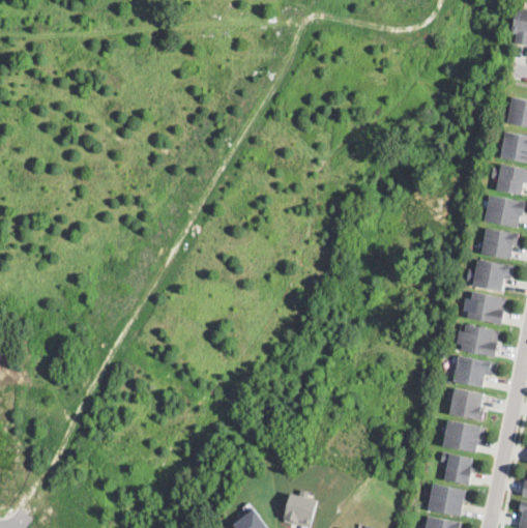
[(526,46),(515,44),(517,34),(511,33),(516,8),(526,10),(526,46)]
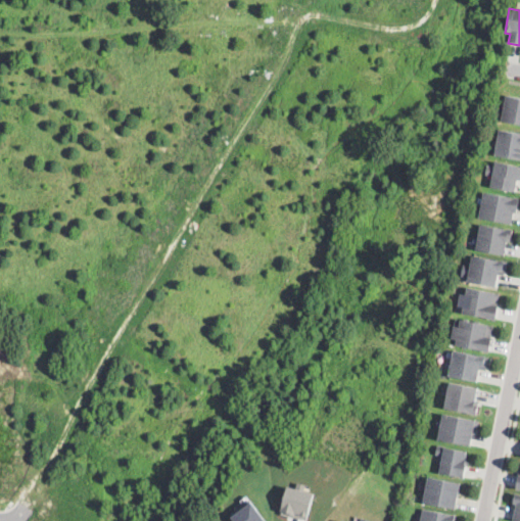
[(519,101),(519,127),(500,124),(504,98),(519,101)]
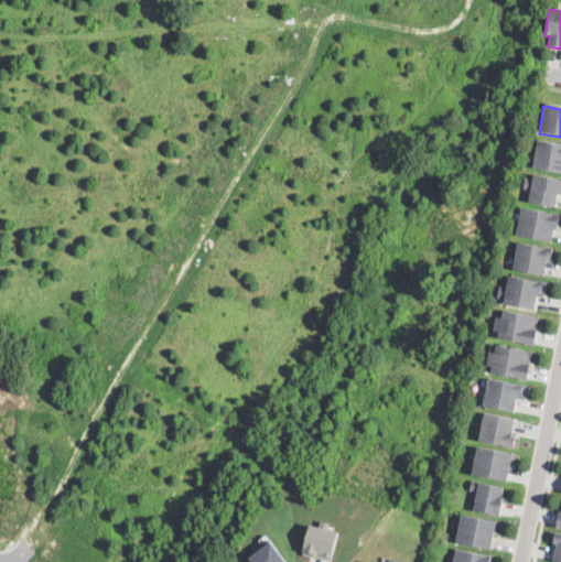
[(537,141),(560,146),(560,173),(531,168),(537,141)]
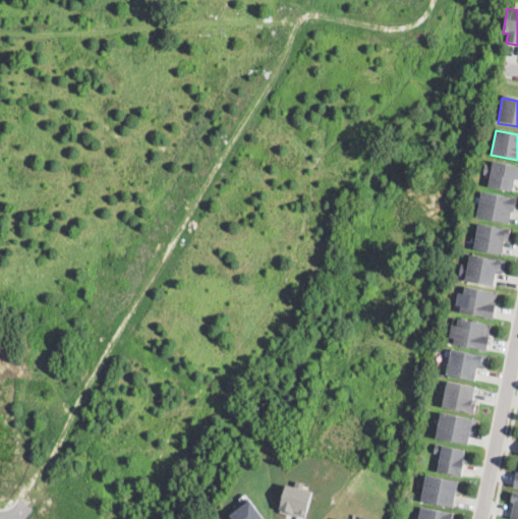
[(492,162),(517,167),(517,180),(514,180),(511,192),(486,187),(488,176),(482,175),(484,166),(491,167),(492,162)]
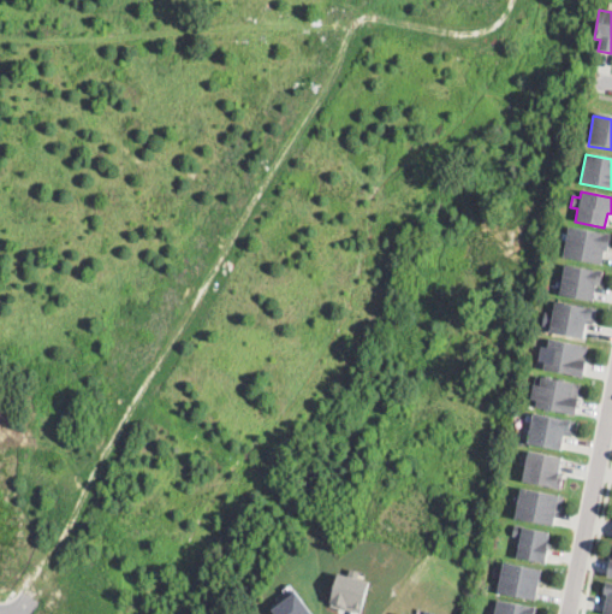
[(568,228),(602,235),(602,234),(608,235),(605,252),(601,252),(599,265),(562,258),(568,228)]
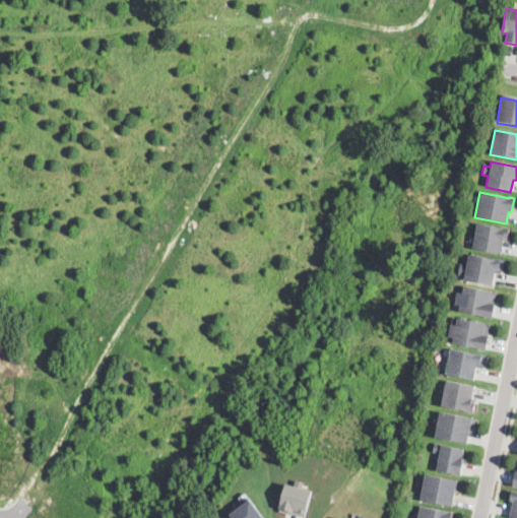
[(475,223),(502,229),(502,228),(507,229),(505,242),(502,241),(499,254),(471,249),(475,223)]
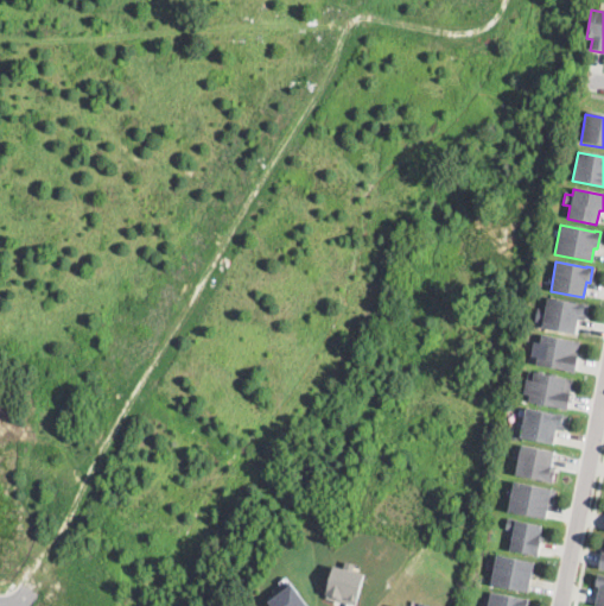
[(546,298),(577,304),(578,303),(587,305),(584,321),(577,320),(573,334),(540,328),(546,298)]
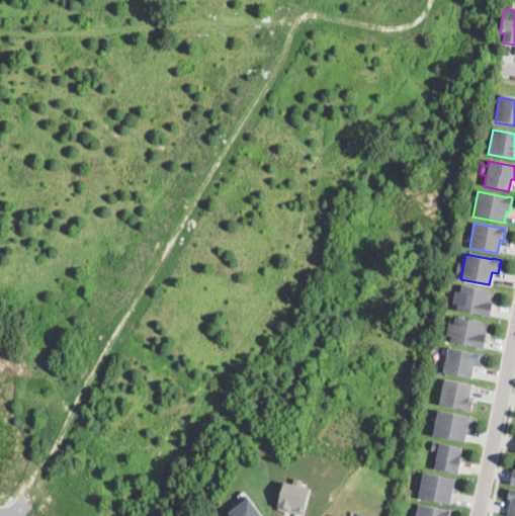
[(493,291),(488,319),(455,312),(456,306),(451,305),(453,292),(459,293),(460,285),(493,291)]
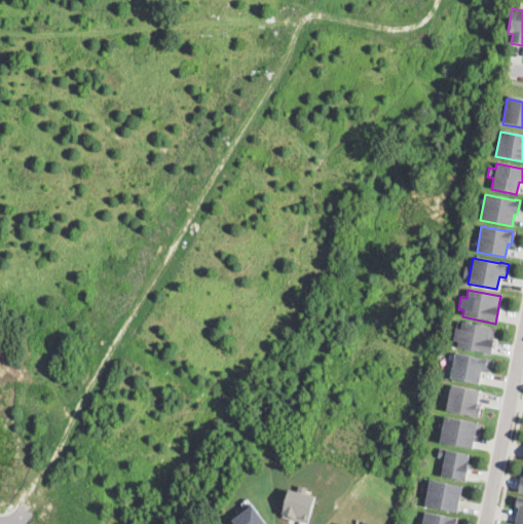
[(489,354),(455,348),(456,343),(451,342),(455,321),(493,329),(489,354)]
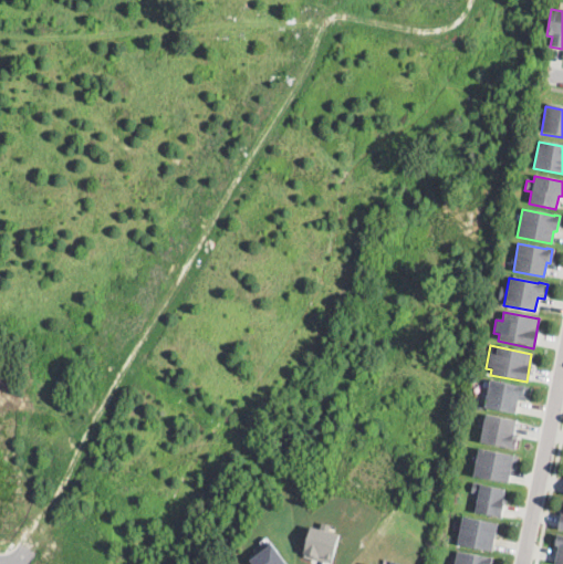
[(489,383),(518,388),(518,387),(525,388),(522,404),(515,403),(513,416),(483,409),(489,383)]
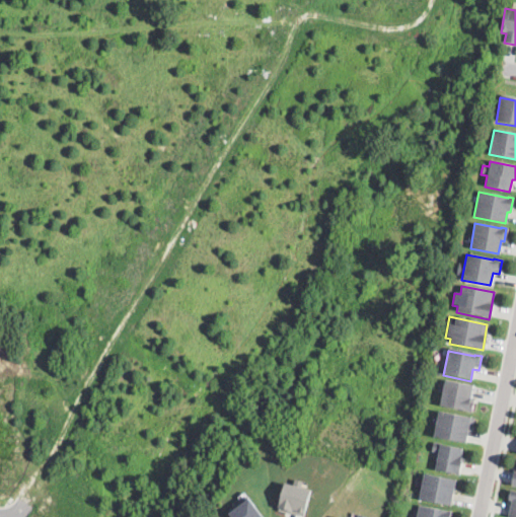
[(470,413),(464,412),(464,411),(439,405),(444,380),(471,386),(469,397),(473,398),(470,413)]
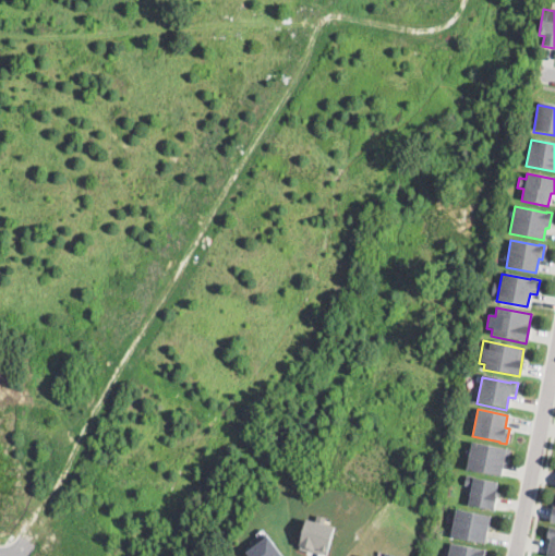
[(507,464),(503,463),(501,478),(466,470),(471,443),(509,451),(507,464)]
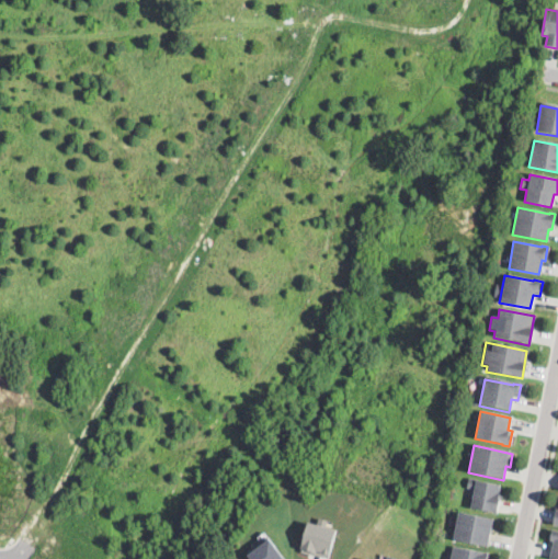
[(501,500),(498,500),(494,514),(490,514),(490,511),(469,508),(473,489),(467,488),(468,479),(499,483),(497,493),(502,494),(501,500)]
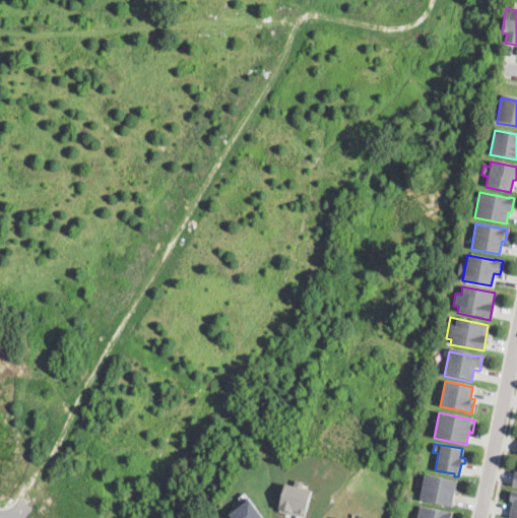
[(450,507),(418,501),(424,475),(455,482),(450,507)]
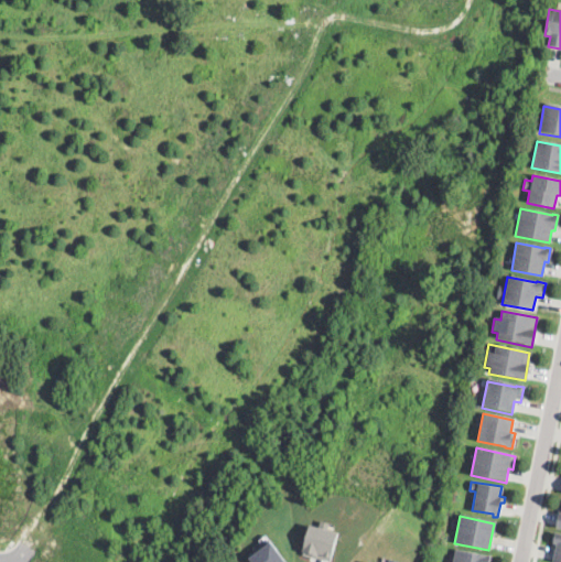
[(309,523),(301,555),(320,561),(328,561),(336,532),(309,523)]
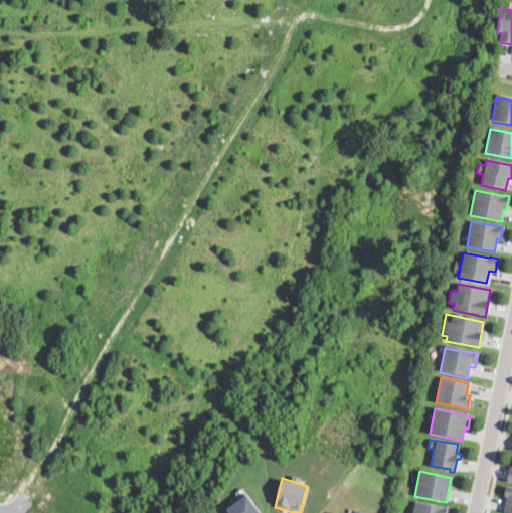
[(503,512),(507,497),(503,497),(504,488),(511,489),(511,512),(503,512)]
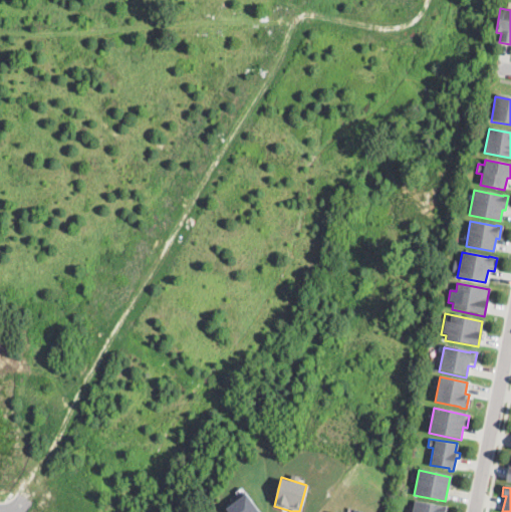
[(225,508),(227,511),(257,511),(244,494),(225,508)]
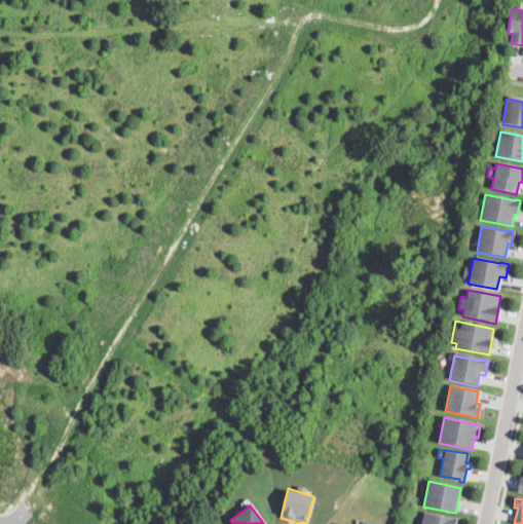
[(421,523),(423,513),(456,520),(455,523),(421,523)]
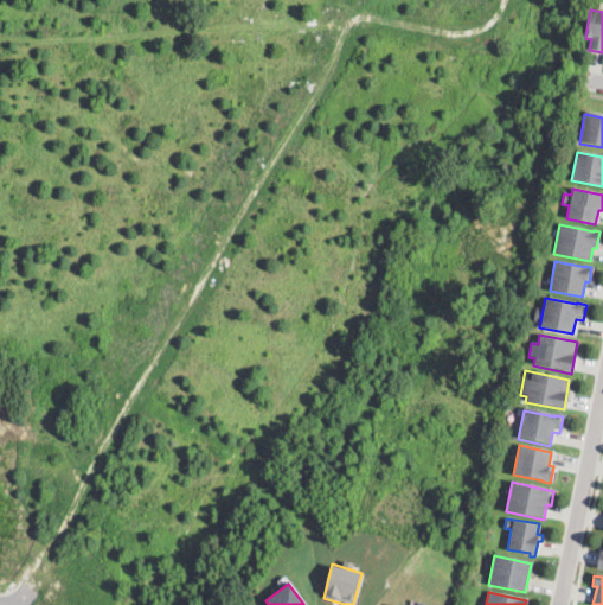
All buildings are outlined.
